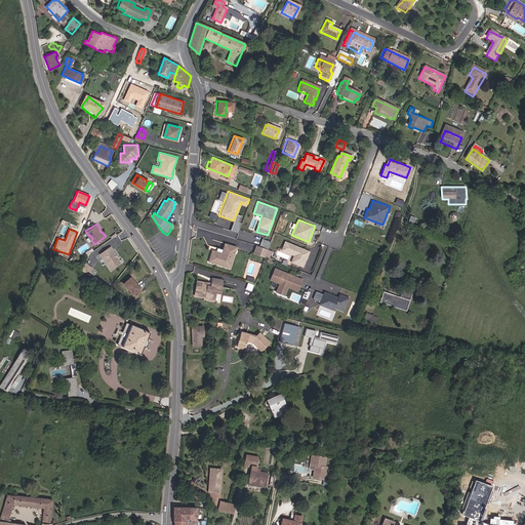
[(263,239),(259,245),(268,248),(270,241),(263,239)]
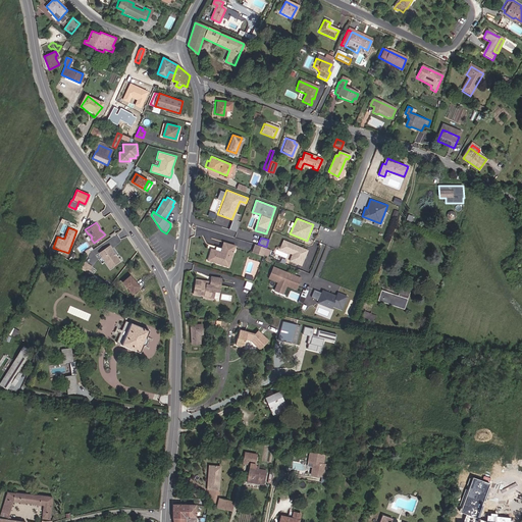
[(309,250),(283,240),(279,249),(293,254),(290,259),(302,265),(309,250)]
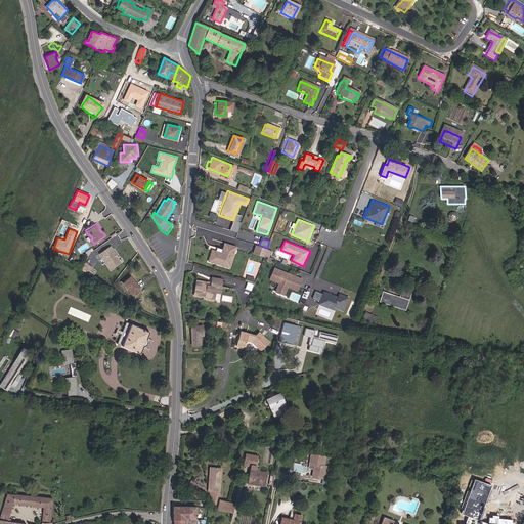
[(206,262),(224,267),(228,256),(231,254),(234,247),(222,244),(222,246),(219,253),(210,250),(206,262)]
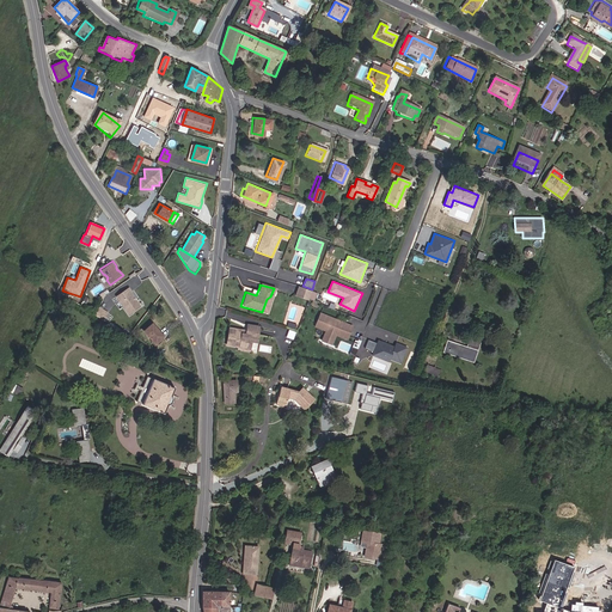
[(295,295),(310,299),(312,289),(298,286),(295,295)]
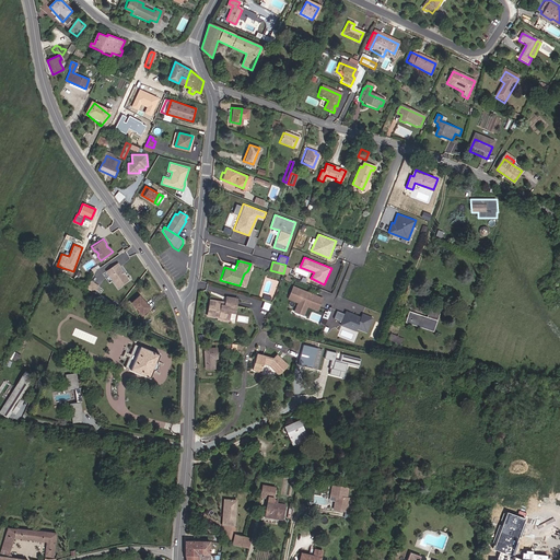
[(118,263),(106,271),(117,288),(129,280),(118,263)]
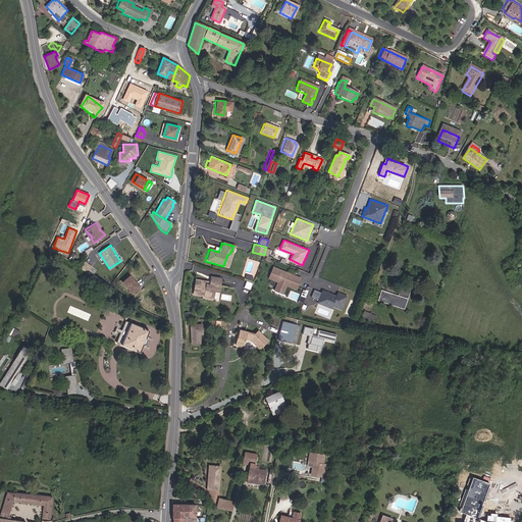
[(82,268),(89,272),(93,266),(86,261),(82,268)]
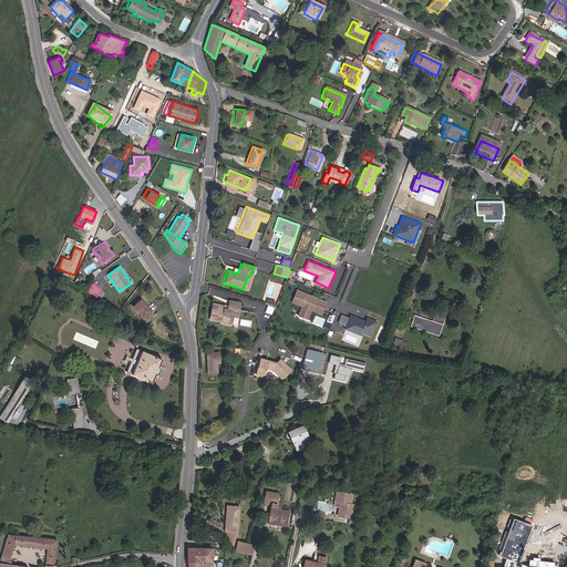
[(328,302),(297,289),(291,302),(301,307),(298,316),(309,320),(312,311),(322,316),(328,302)]
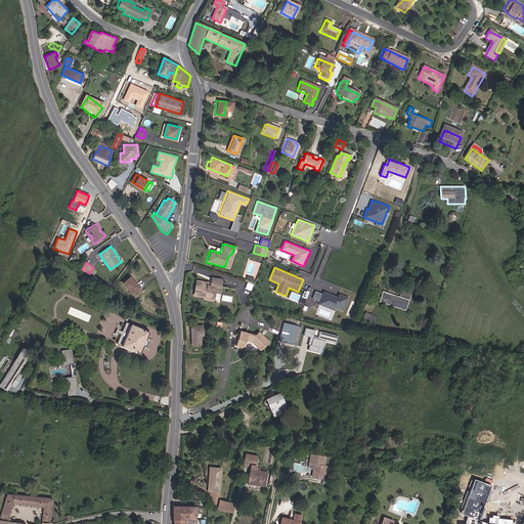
[(138,287),(131,274),(124,278),(131,291),(138,287)]
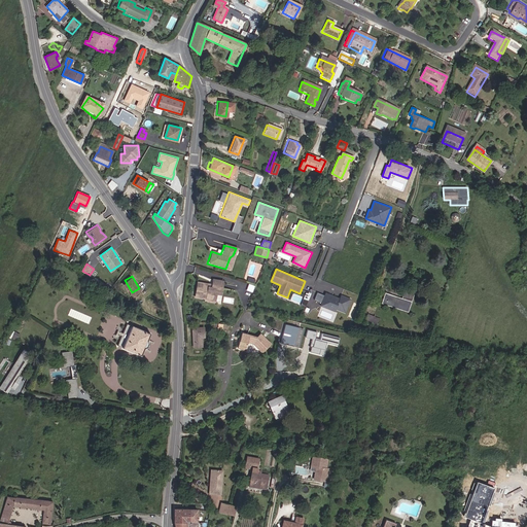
[(219,295),(220,285),(210,283),(209,286),(209,288),(206,288),(207,285),(196,284),(194,299),(205,301),(205,302),(213,303),(214,295),(219,295)]
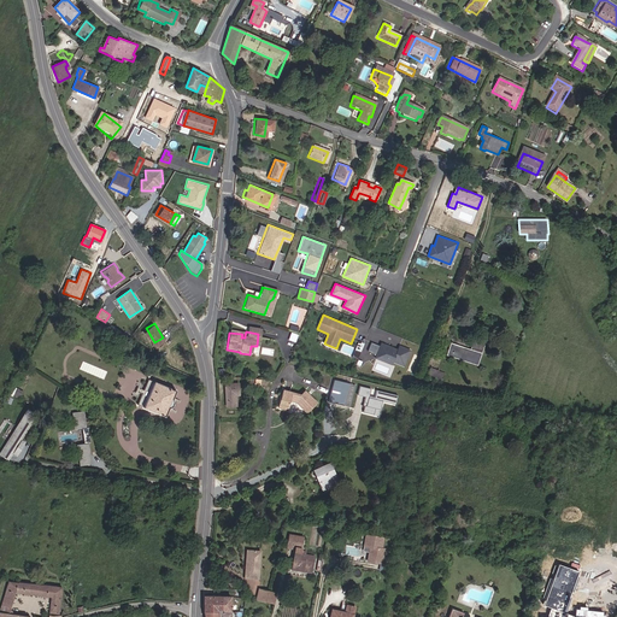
[(359,358),(365,344),(359,341),(353,356),(359,358)]
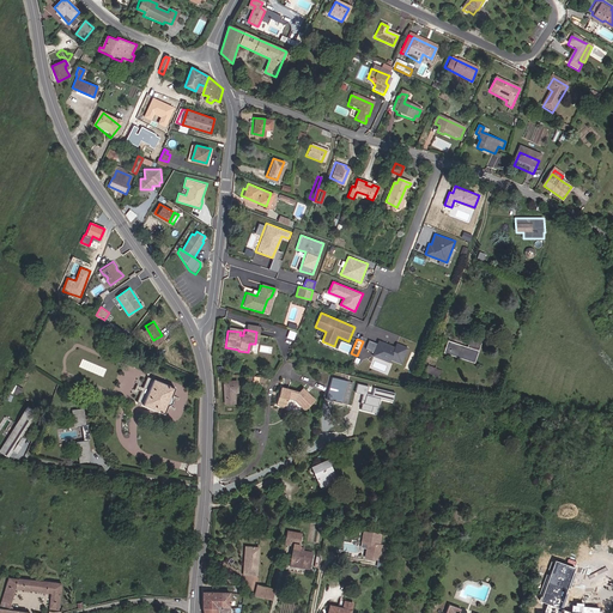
[(474,339),(471,349),(462,346),(461,350),(451,346),(453,344),(448,341),(444,353),(449,354),(450,352),(463,356),(462,359),(467,360),(468,358),(471,358),(469,362),(475,363),(483,341),(474,339)]
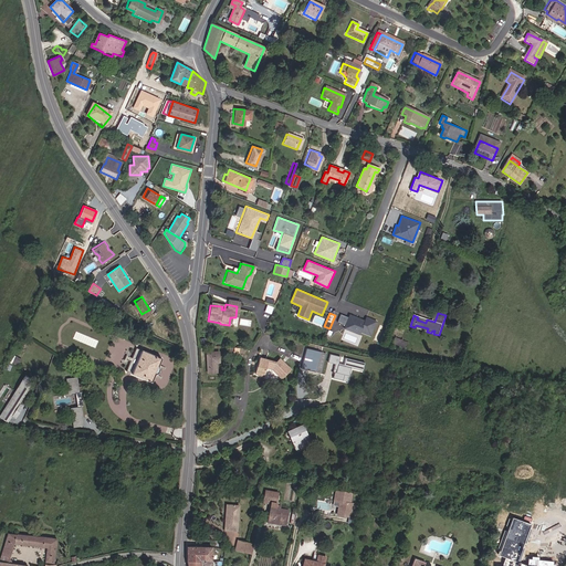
[(365,321),(349,314),(344,328),(359,335),(362,332),(370,335),(377,321),(367,316),(365,321)]
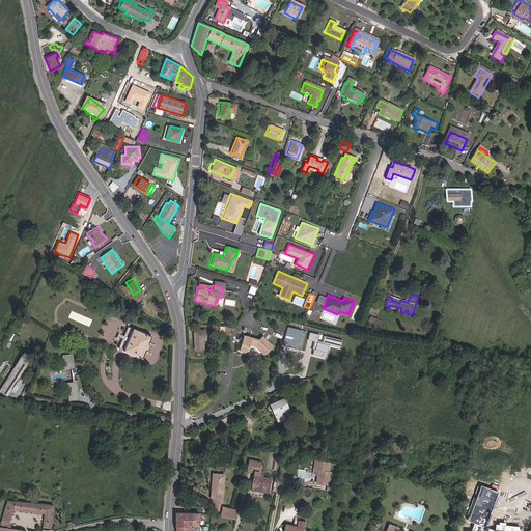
[(367,325),(378,329),(381,323),(370,317),(367,325)]
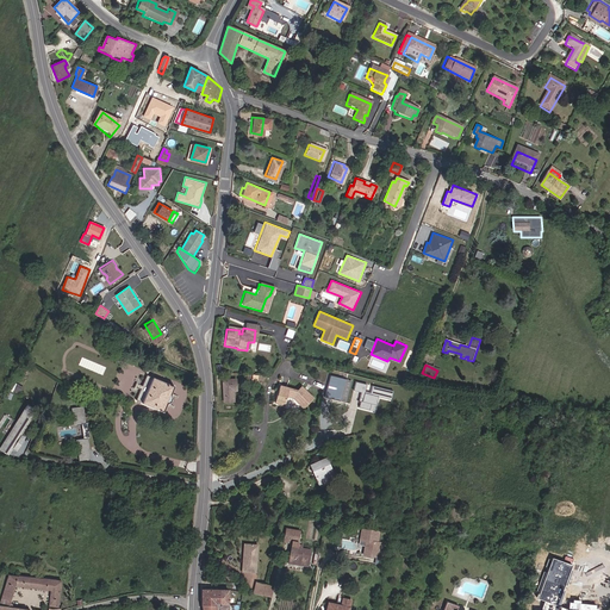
[(153,377),(142,404),(163,412),(167,404),(170,403),(173,397),(170,393),(174,386),(153,377)]
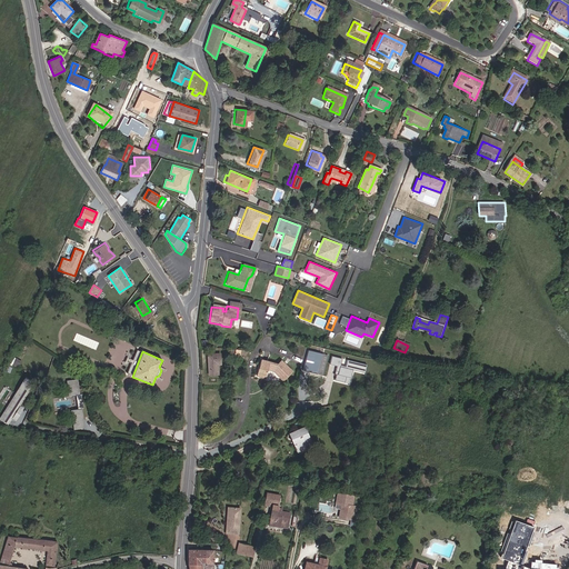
[(323,372),(328,357),(309,351),(305,367),(320,371),(323,372)]
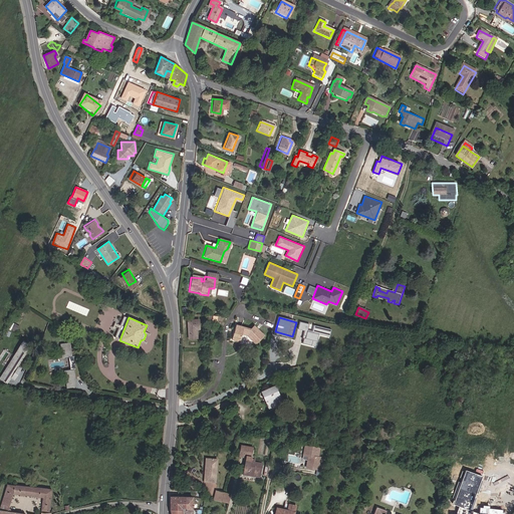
[(298,328),(305,329),(302,343),(317,346),(319,334),(330,336),(332,328),(299,321),(298,328)]
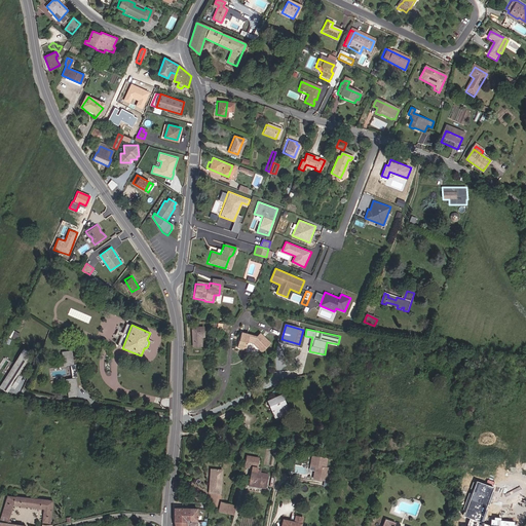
[(198,351),(198,342),(200,342),(200,332),(191,332),(191,345),(191,351),(198,351)]
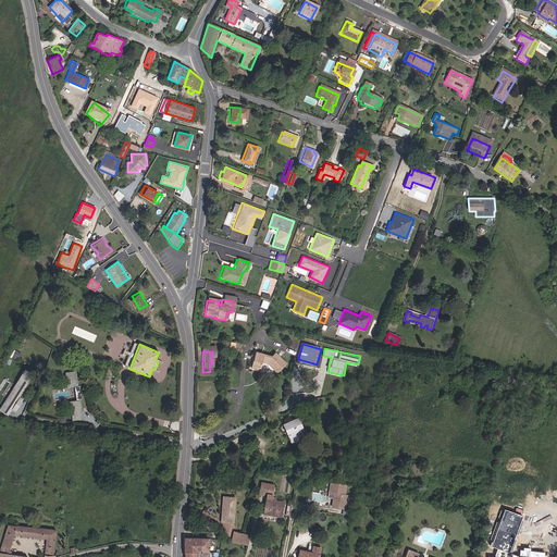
[(268,359),(252,355),(249,371),(258,373),(260,366),(267,367),(268,359)]
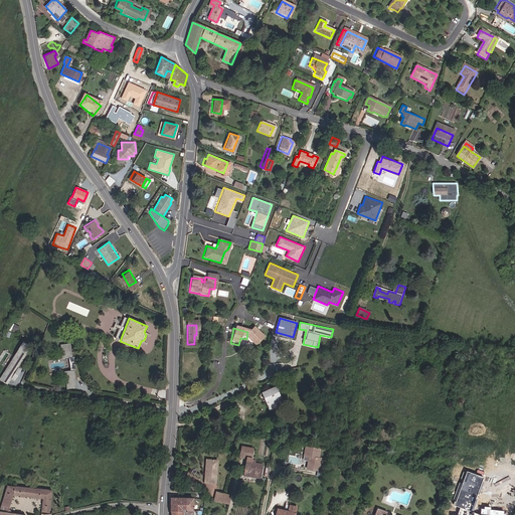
[(247,332),(246,339),(253,347),(262,340),(252,329),(247,332)]
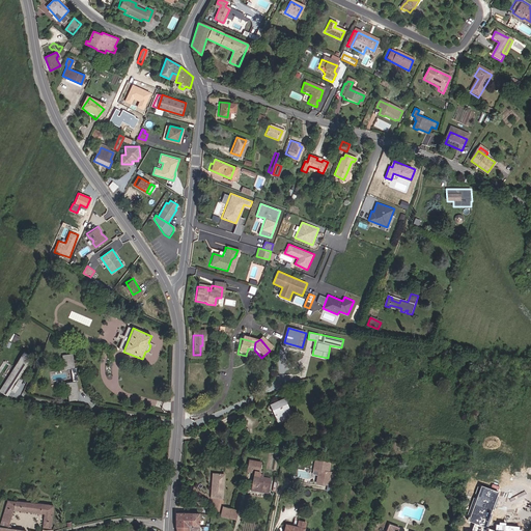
[(68,354),(62,355),(64,369),(70,368),(72,381),(66,382),(68,393),(75,392),(74,381),(76,380),(74,367),(72,367),(68,354)]
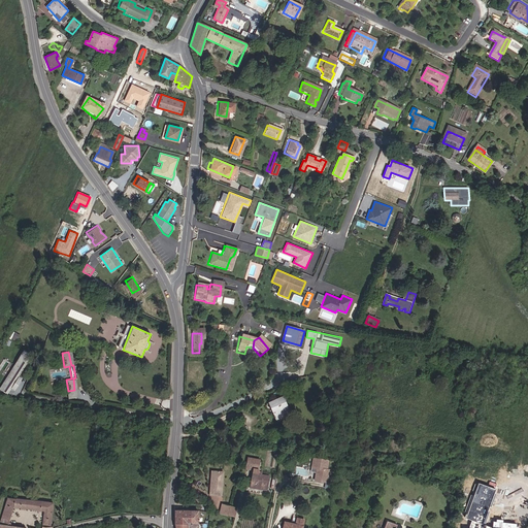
[(18,356),(0,390),(8,394),(26,360),(18,356)]
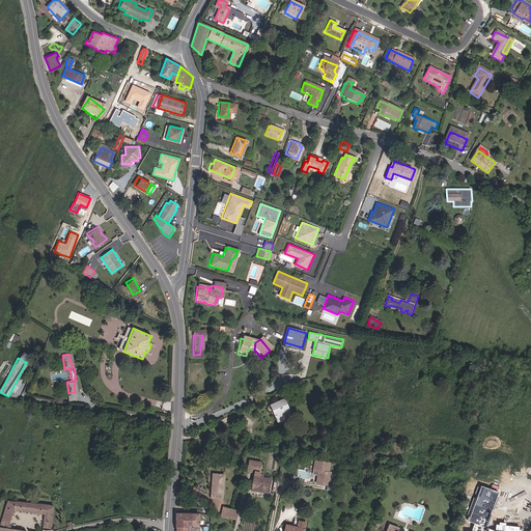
[(12,390),(16,392),(22,379),(18,378),(12,390)]
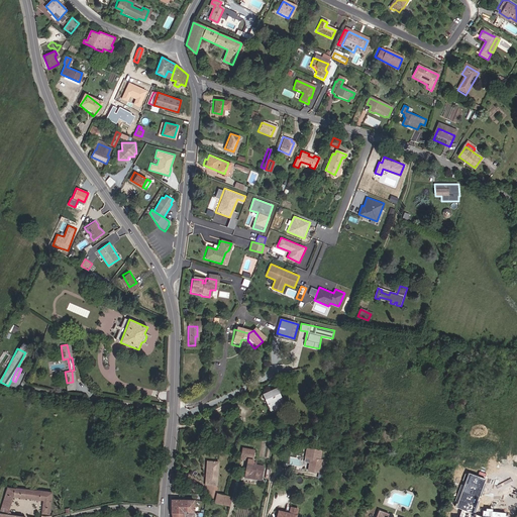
[(264,398),(274,415),(285,409),(276,392),(264,398)]
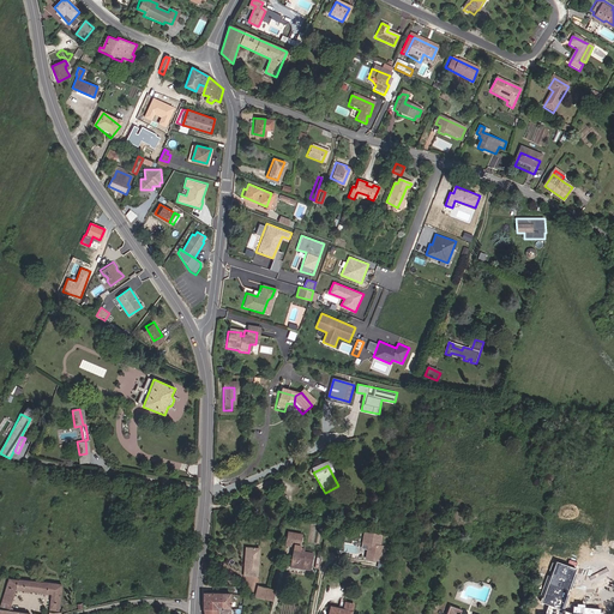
[(365,560),(381,563),(385,547),(381,546),(384,535),(363,531),(361,546),(367,546),(365,560)]
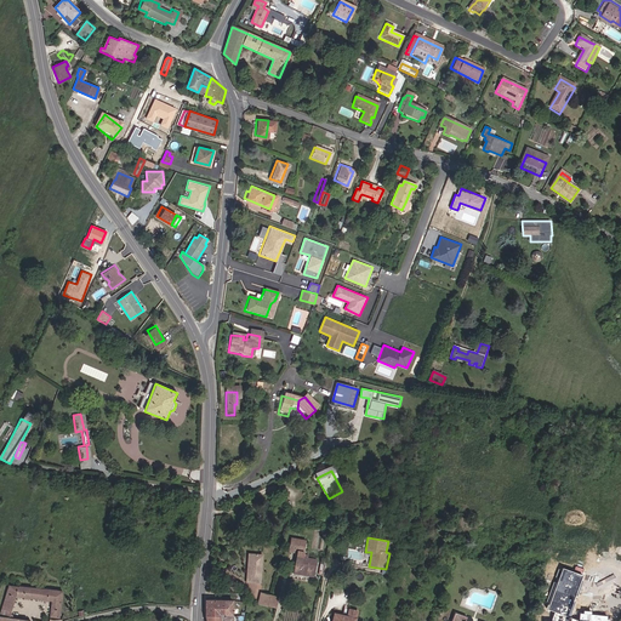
[(318,575),(320,562),(307,559),(311,542),(297,540),(296,552),(303,553),(300,573),(318,575)]
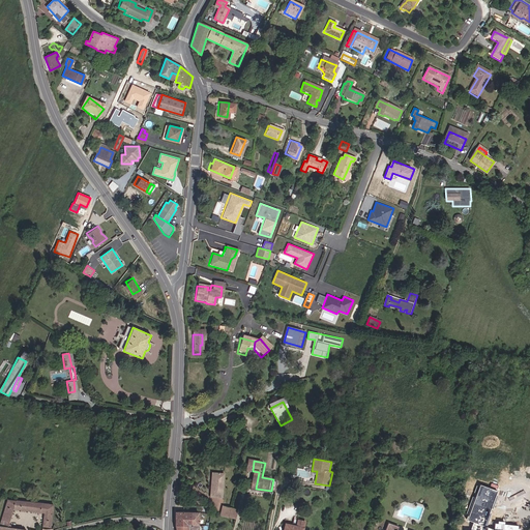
[(211,492),(223,494),(227,471),(216,469),(211,492)]
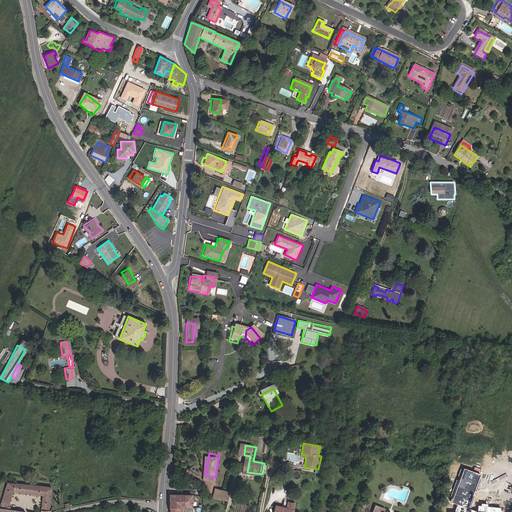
[(464,469),(452,503),(458,505),(469,509),(482,475),(464,469)]
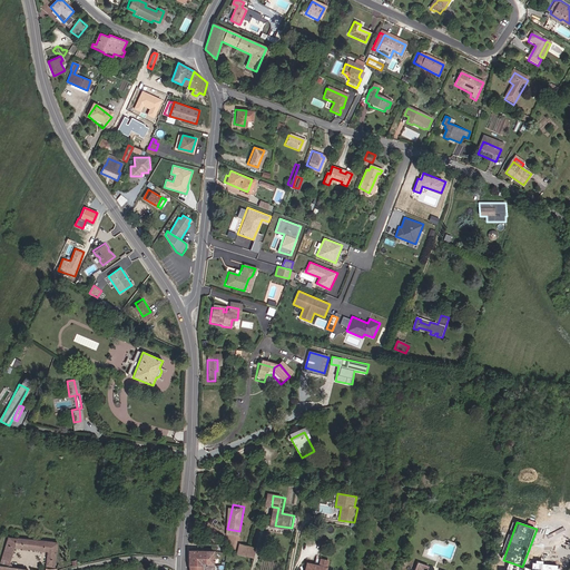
[(0,562),(0,569),(22,569),(8,568),(13,547),(47,552),(46,567),(53,568),(56,543),(8,537),(0,562)]
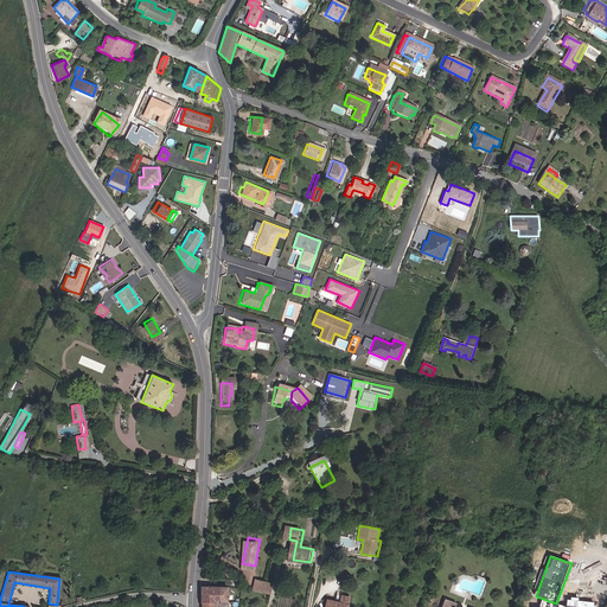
[(250,593),(260,594),(262,583),(253,582),(250,593)]
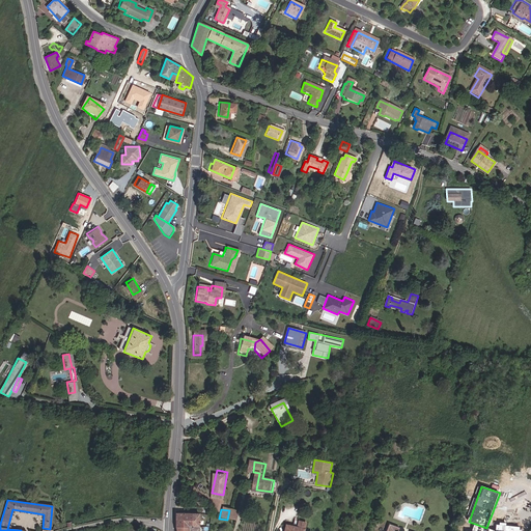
[(176,530),(200,530),(201,524),(197,524),(197,514),(175,514),(176,528),(176,530)]
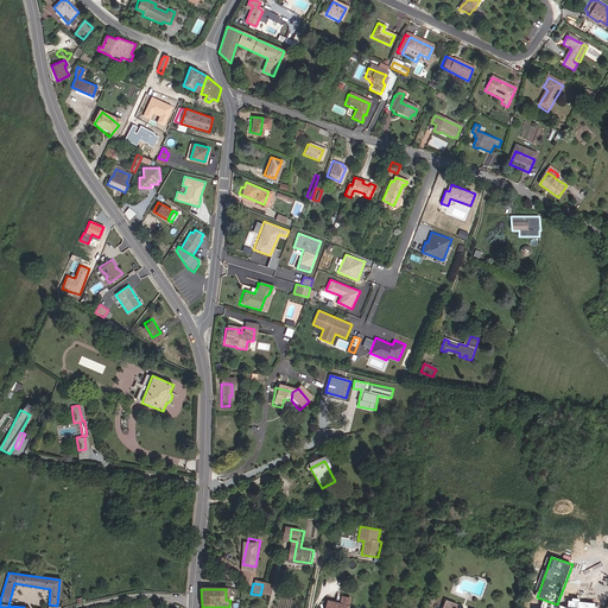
[(347,607),(349,600),(336,596),(335,605),(324,602),(323,607),(347,607)]
